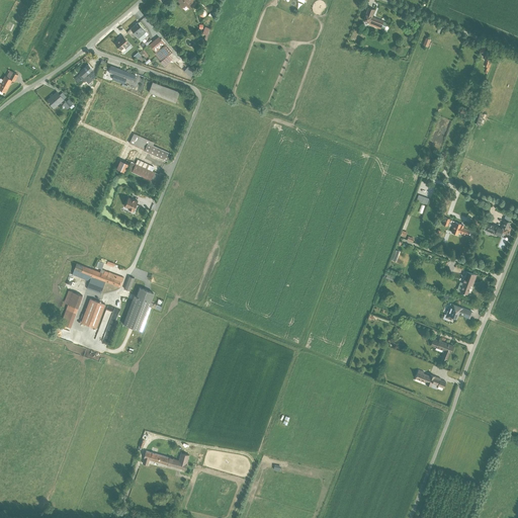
[(177,0),(180,3),(178,5),(182,9),(186,4),(190,9),(197,3),(194,0),(177,0)]
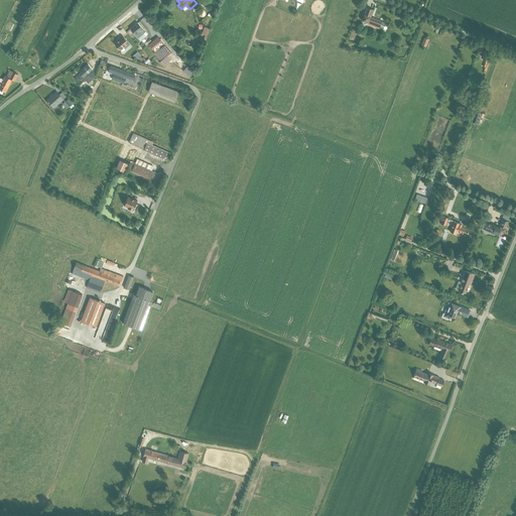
[(367,7),(362,20),(368,22),(368,24),(383,30),(386,22),(371,16),(373,9),(367,7)]
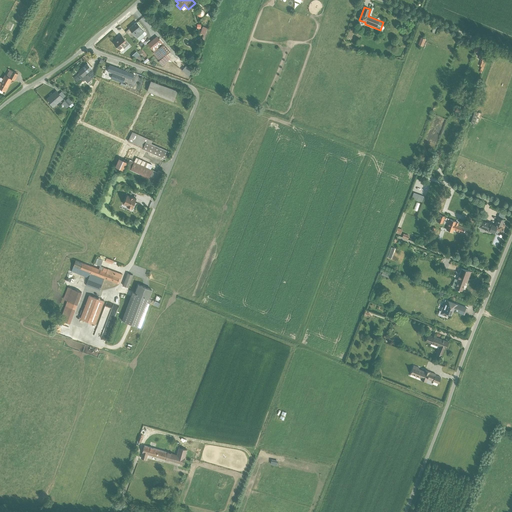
[(134,24),(129,28),(140,40),(147,34),(146,33),(137,22),(136,22),(134,23),(134,24)]
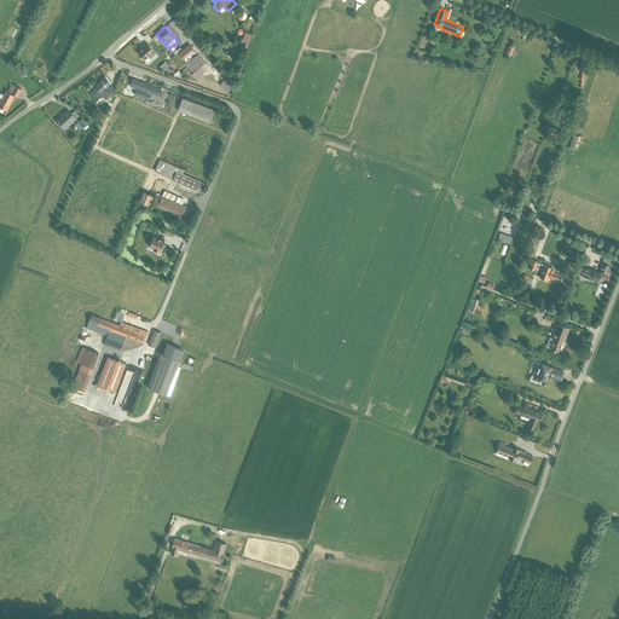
[(204,62),(196,52),(197,52),(190,44),(178,53),(185,62),(187,59),(197,69),(204,62)]
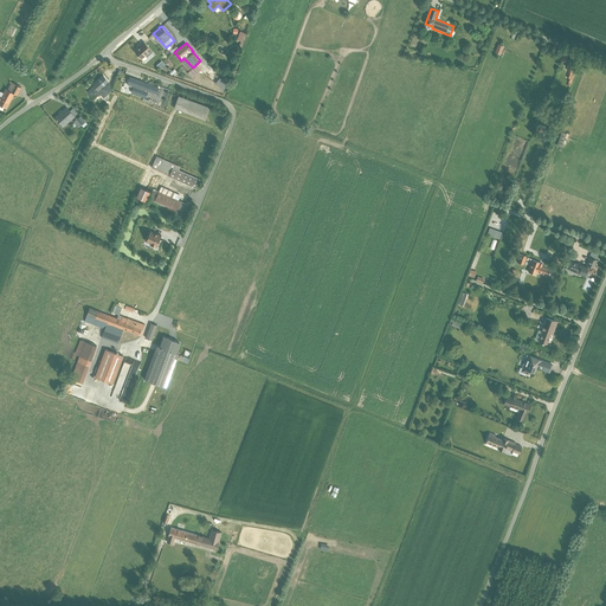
[(141,62),(153,52),(146,44),(134,53),(141,62)]
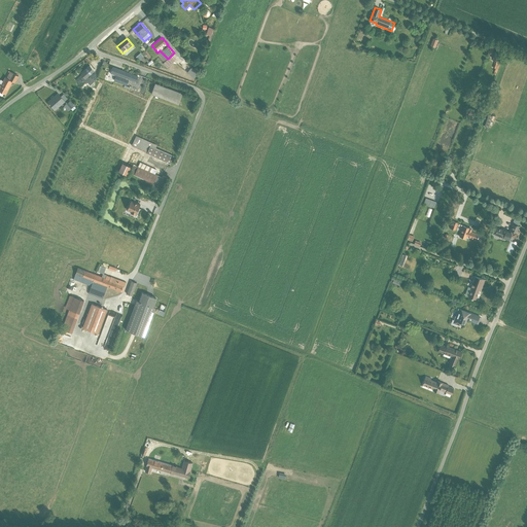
[(90,68),(75,79),(81,86),(88,81),(91,84),(98,78),(90,68)]
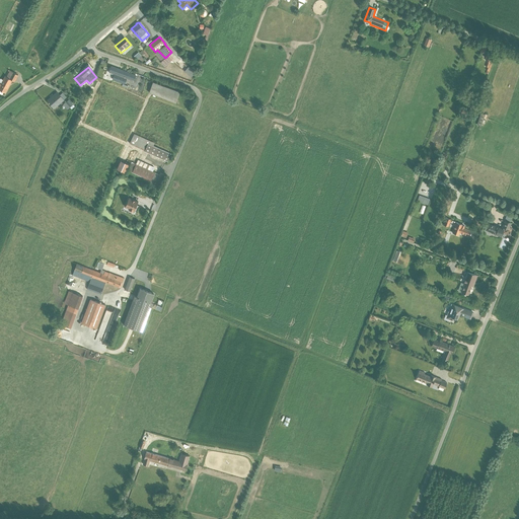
[(134,83),(136,76),(110,67),(107,73),(113,75),(112,79),(124,84),(126,80),(134,83)]
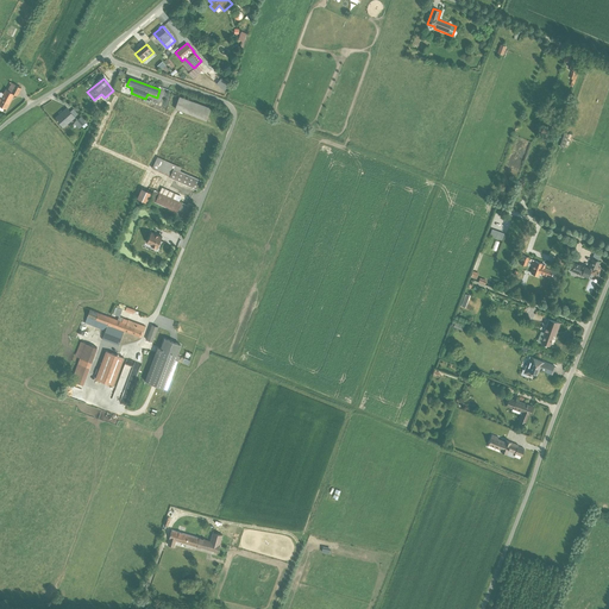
[(0,94),(0,106),(5,110),(13,95),(17,88),(11,85),(4,96),(0,94)]
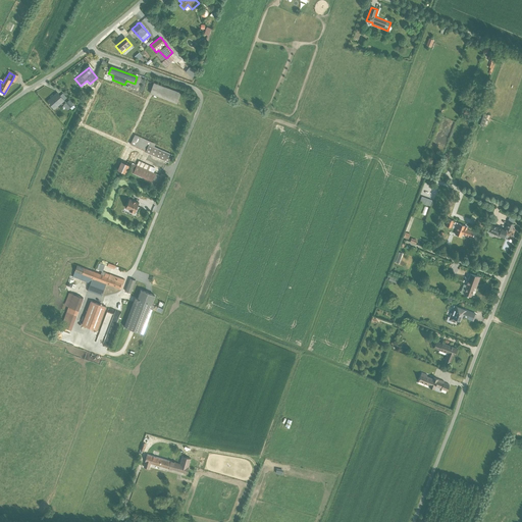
[(179,94),(154,86),(151,94),(176,102),(179,94)]
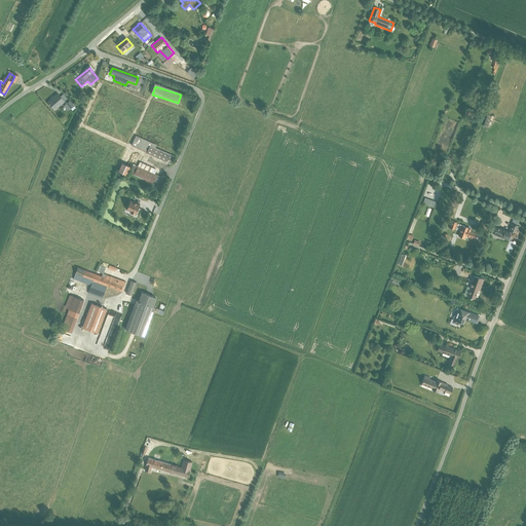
[(63,92),(49,103),(54,109),(68,99),(63,92)]
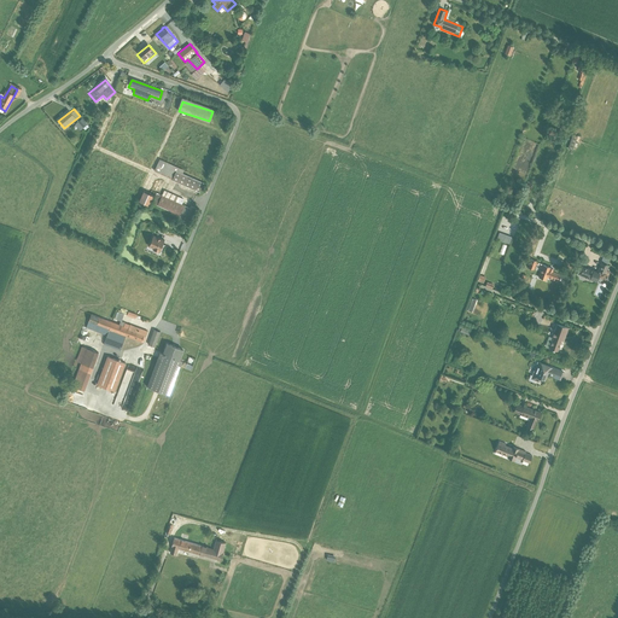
[(210,149),(173,132),(170,139),(207,156),(210,149)]
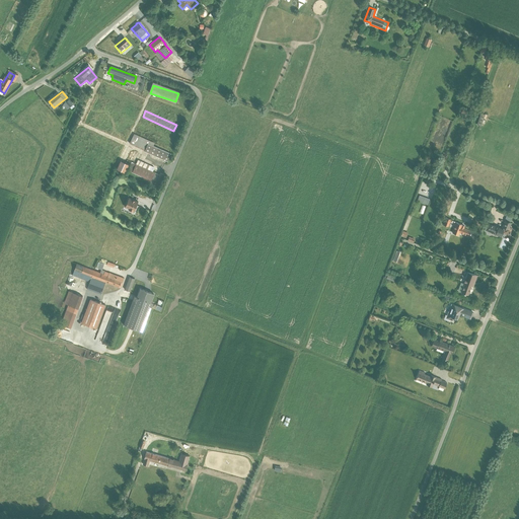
[(169,139),(172,133),(142,119),(139,125),(169,139)]
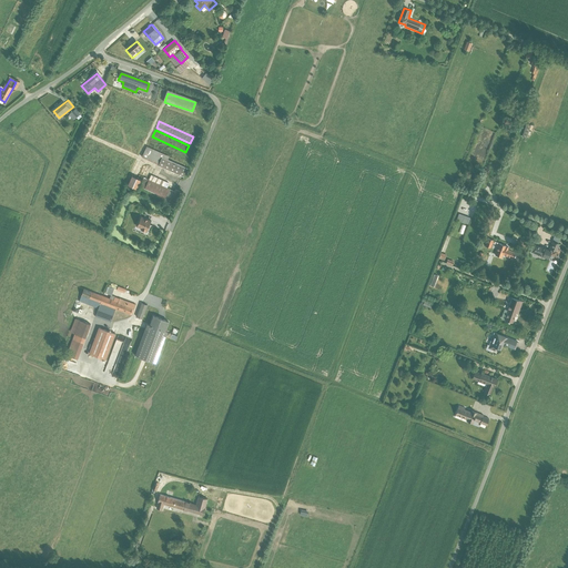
[(185,156),(184,155),(150,140),(142,158),(185,176),(190,168),(182,164),(185,156)]
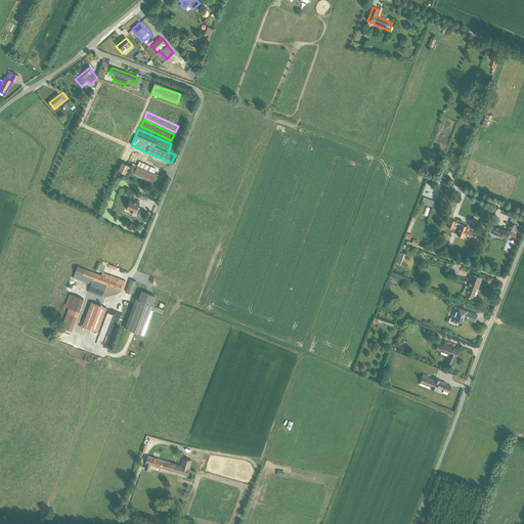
[(149,172),(151,167),(133,160),(128,173),(142,179),(141,182),(149,185),(155,174),(149,172)]
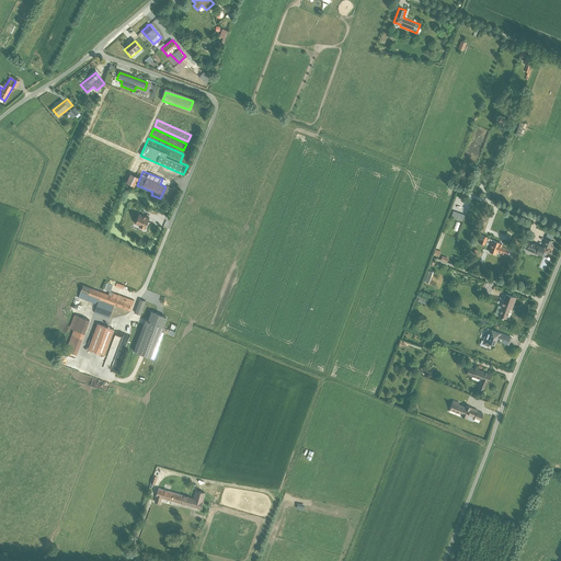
[(146,231),(150,224),(138,218),(134,227),(146,231)]
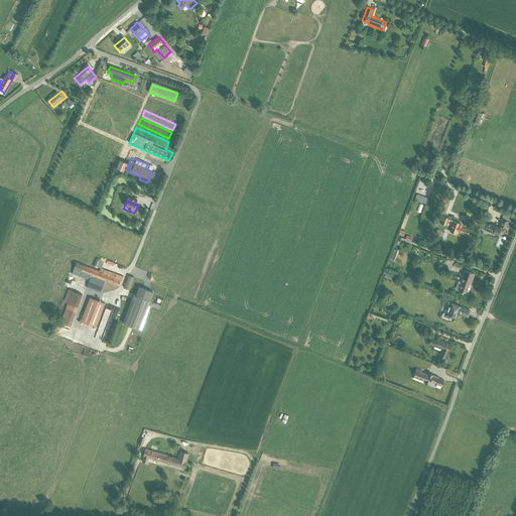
[(411,216),(408,214),(400,234),(405,236),(407,232),(405,231),(411,216)]
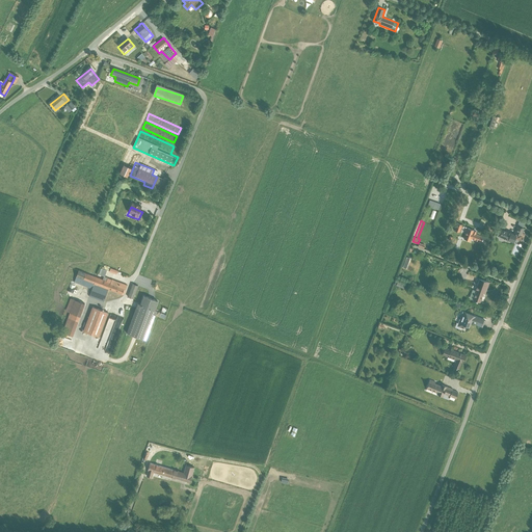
[(464,236),(463,241),(481,247),(483,240),(470,235),(471,231),(457,227),(455,233),(464,236)]
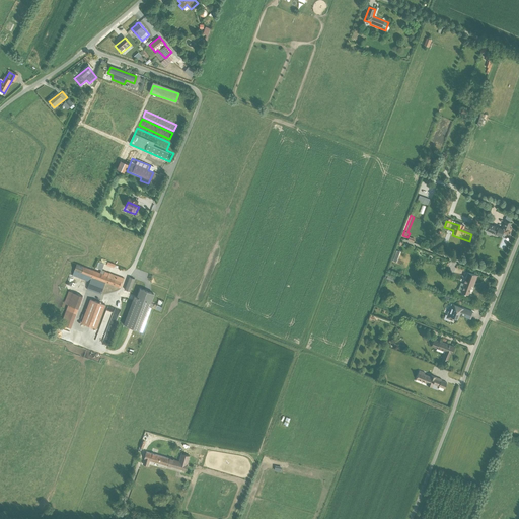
[(506,222),(503,230),(508,233),(512,225),(506,222)]
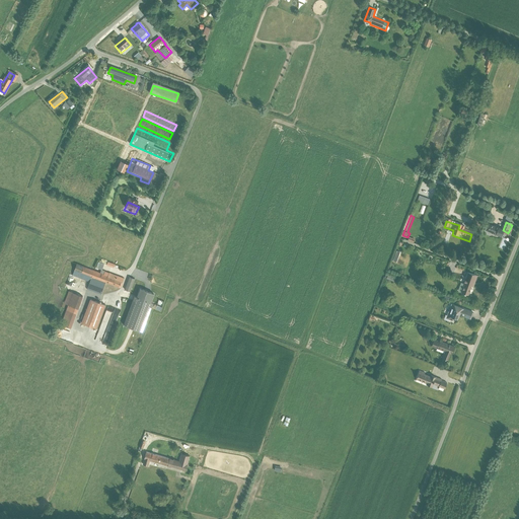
[(492,227),(490,234),(501,238),(503,231),(492,227)]
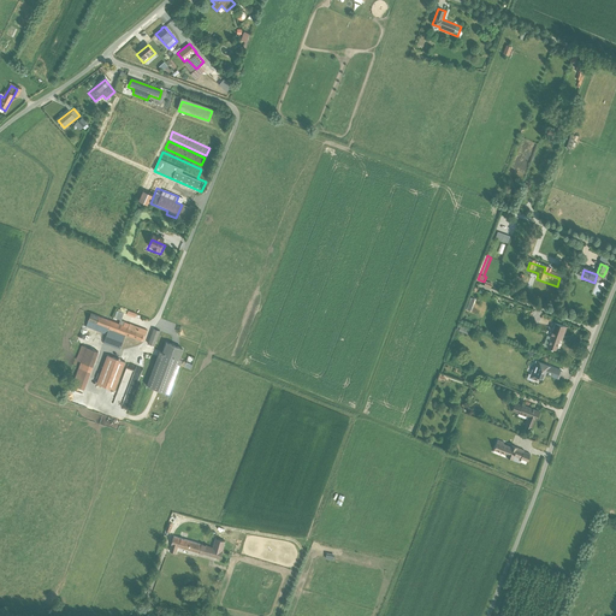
[(125,329),(92,315),(87,329),(107,337),(104,344),(120,350),(125,338),(140,343),(144,331),(128,324),(125,329)]
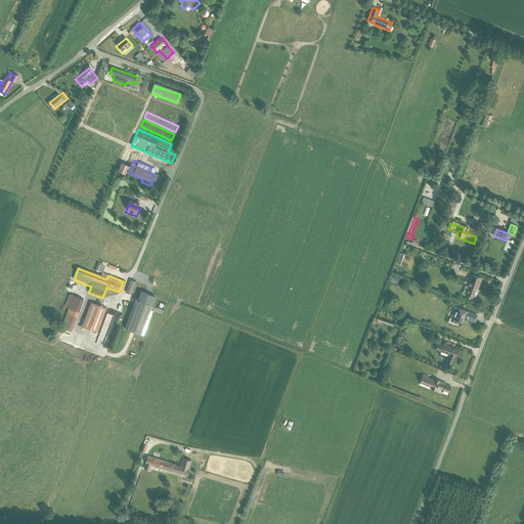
[(484,278),(474,275),(467,296),(477,299),(484,278)]
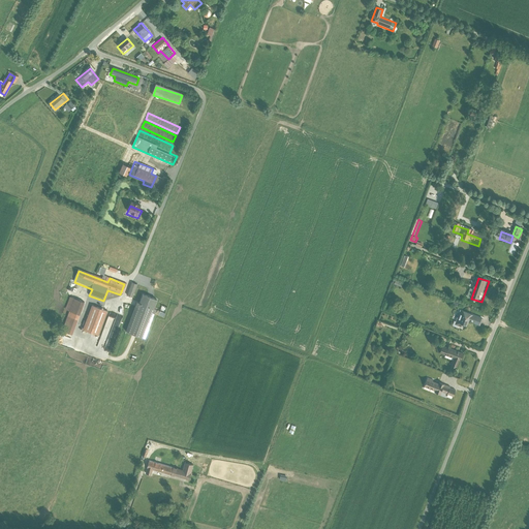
[(128,294),(134,298),(138,284),(132,282),(128,294)]
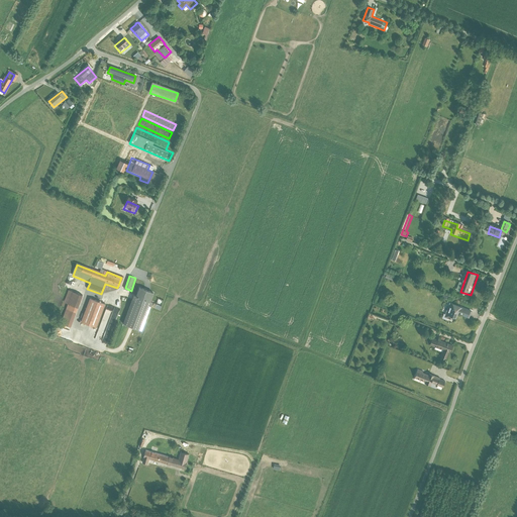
[(138,286),(125,323),(144,329),(158,293),(138,286)]
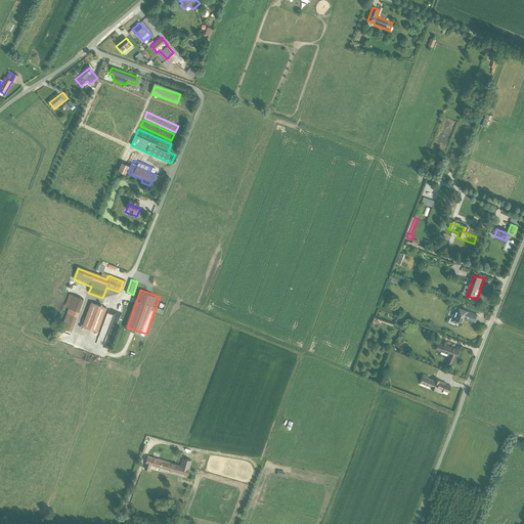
[(67,306),(71,307),(69,313),(63,328),(73,331),(85,300),(72,294),(67,306)]
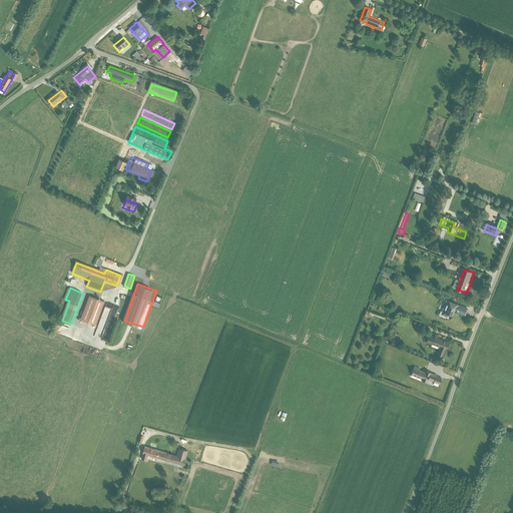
[(90,296),(82,320),(97,325),(106,301),(90,296)]
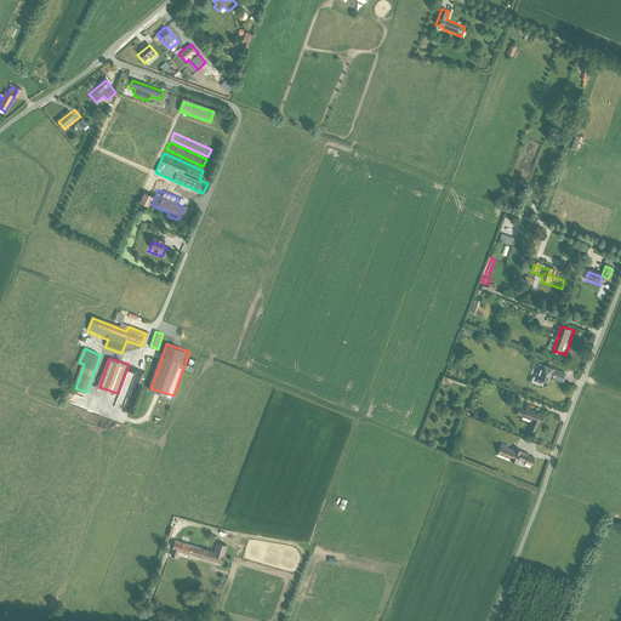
[(543,363),(537,377),(550,382),(552,376),(564,381),(568,374),(543,363)]
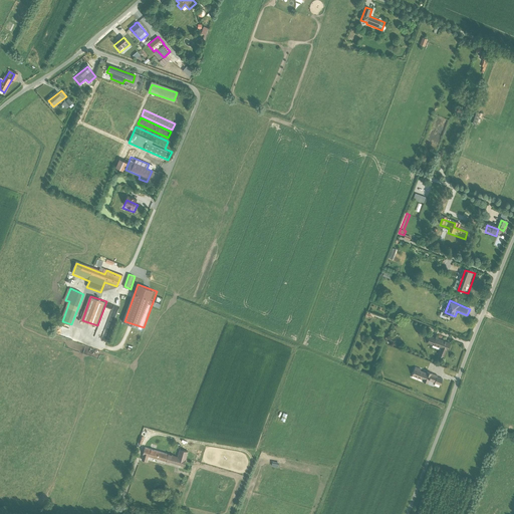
[(450,343),(433,336),(430,343),(441,348),(438,354),(444,357),(450,343)]
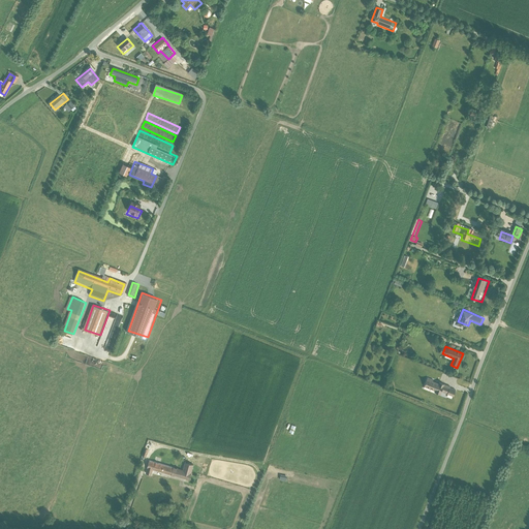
[(450,390),(426,381),(425,386),(448,395),(450,390)]
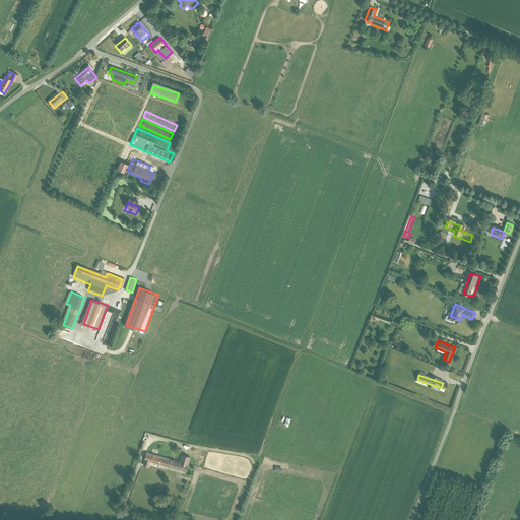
[(183,453),(181,461),(153,453),(148,452),(145,465),(149,466),(151,461),(179,469),(188,471),(190,463),(191,457),(183,453)]
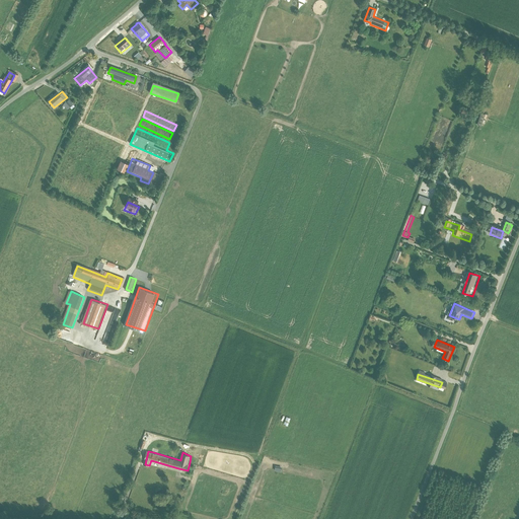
[(196,474),(200,475),(204,460),(199,459),(196,474)]
